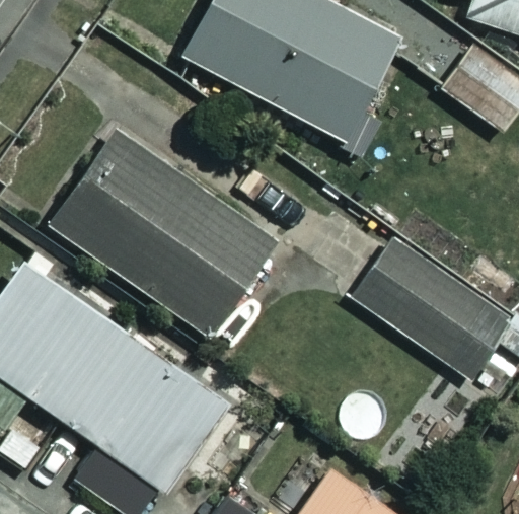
[(330,0),(211,0),(181,61),(352,142),(403,34),(330,0)]
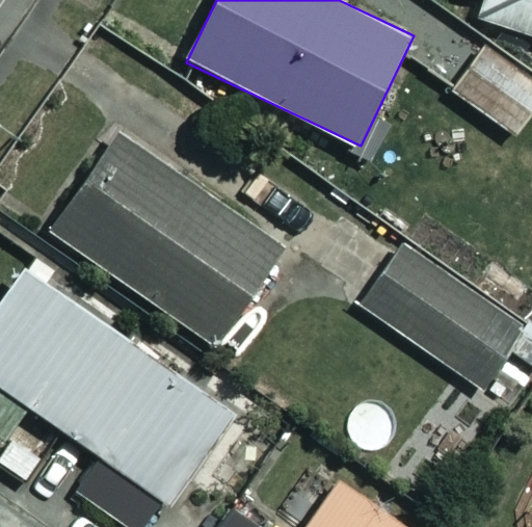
[(531,0),(485,0),(482,28),(531,40),(531,0)]
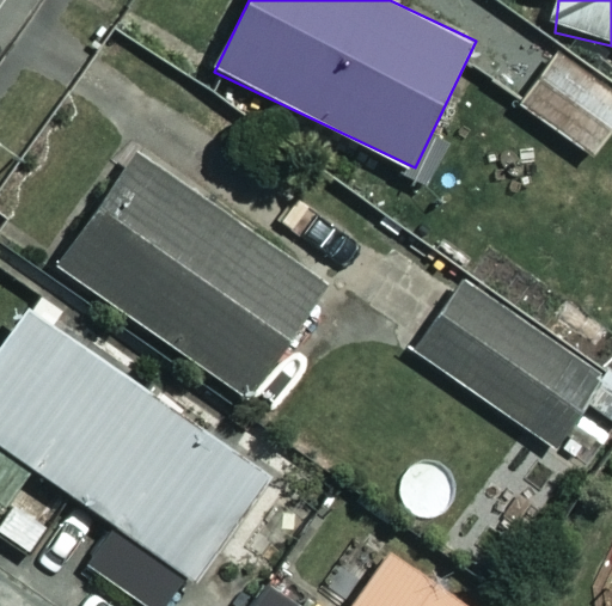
[(611,124),(611,105),(542,61),(509,114),(588,164),(611,124)]
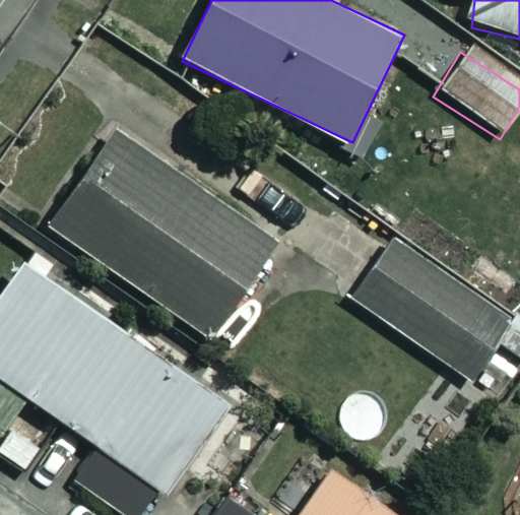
[(113,133),(48,228),(217,343),(282,249),(113,133)]
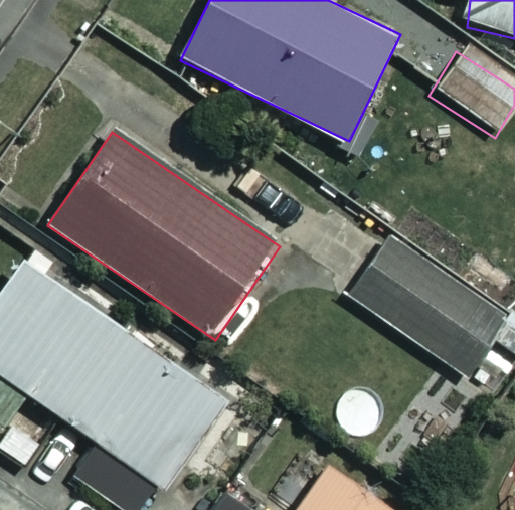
[(387,236),(347,296),(455,369),(496,311),(387,236)]
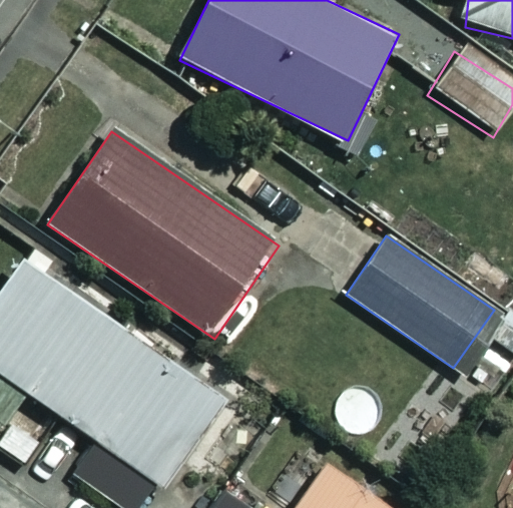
[(22,259),(0,289),(0,375),(158,486),(221,398),(22,259)]
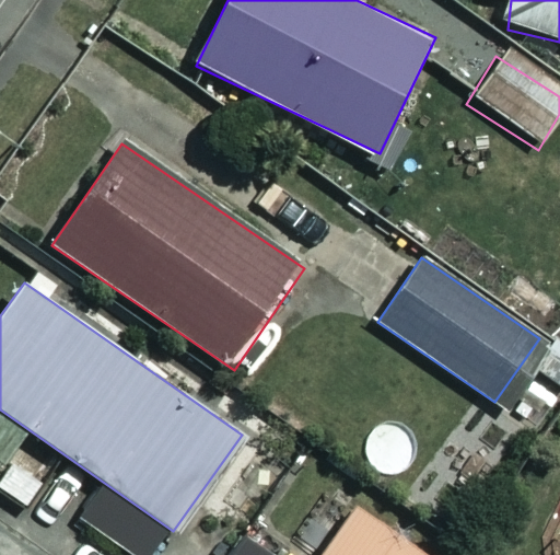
[(433,554),(360,506),(326,554),(433,554)]
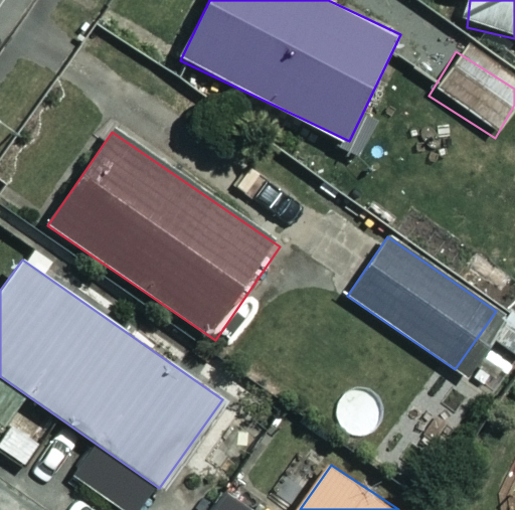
All buildings are outlined.
